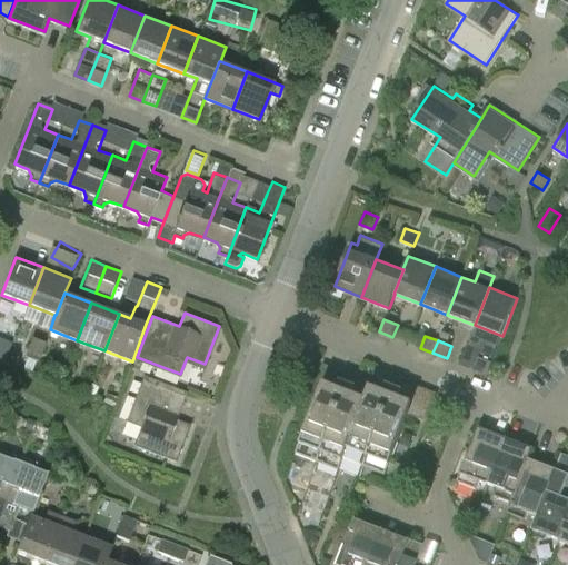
[(488,374),(492,362),(492,360),(497,349),(482,344),(481,347),(468,343),(460,363),(488,374)]
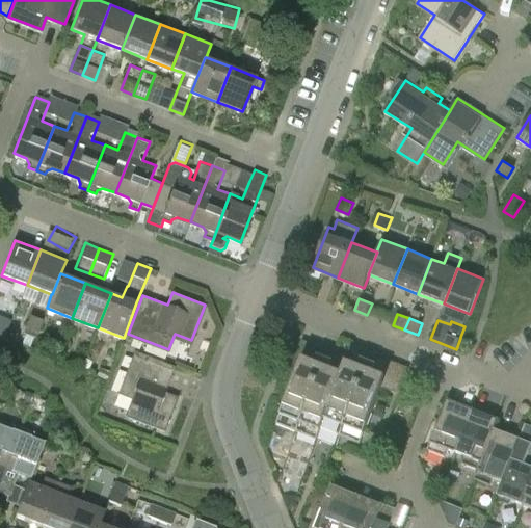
[(302,337),(294,357),(304,361),(312,341),(302,337)]
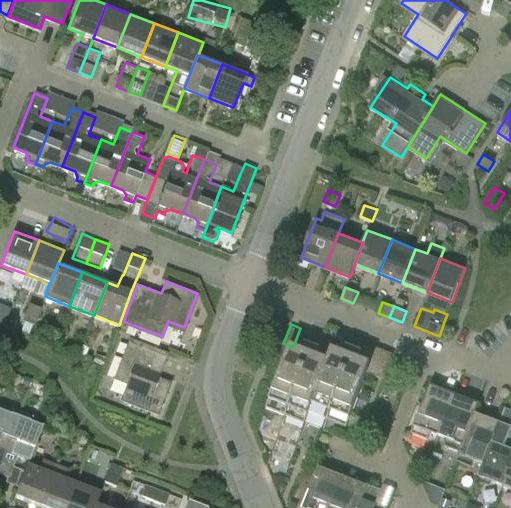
[(340,327),(336,339),(308,409),(309,410),(346,424),(367,370),(381,375),(384,374),(386,370),(376,367),(367,363),(358,359),(362,350),(349,345),(353,333),(340,327)]
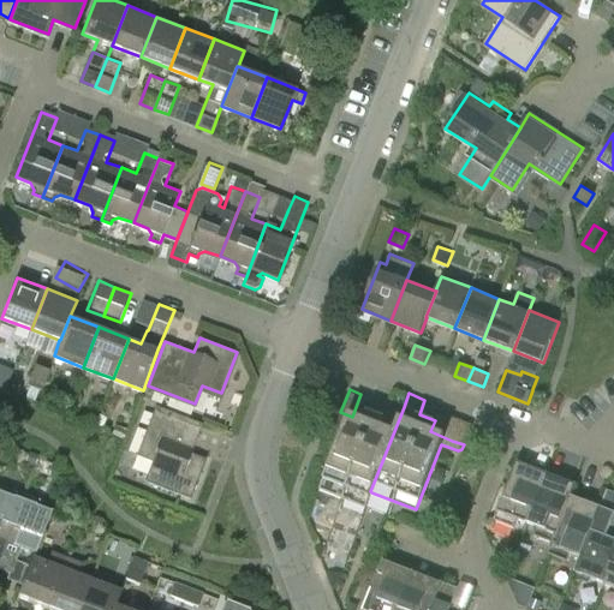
[(361,394),(352,417),(364,420),(368,410),(373,399),(361,394)]
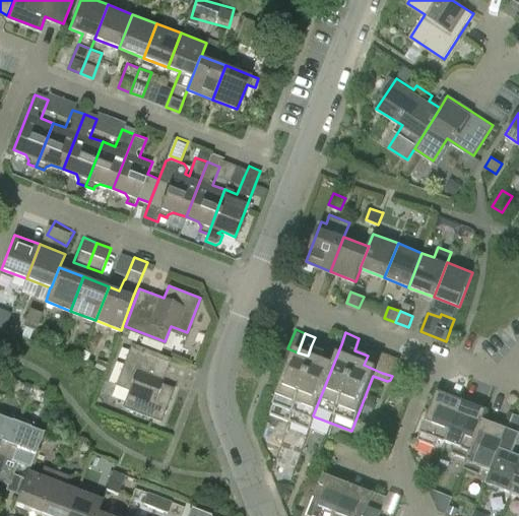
[(308,356),(298,352),(287,348),(286,353),(287,357),(292,358),(270,412),(310,428),(314,416),(313,415),(341,344),(328,339),(324,351),(311,346),(308,356)]
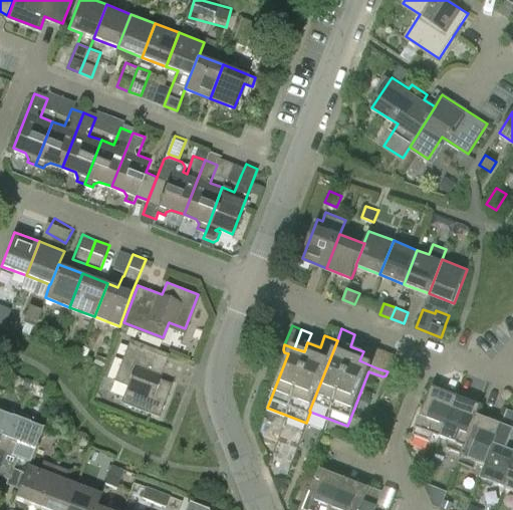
[(160,378),(170,353),(131,338),(114,378),(131,385),(124,401),(159,414),(171,383),(160,378)]
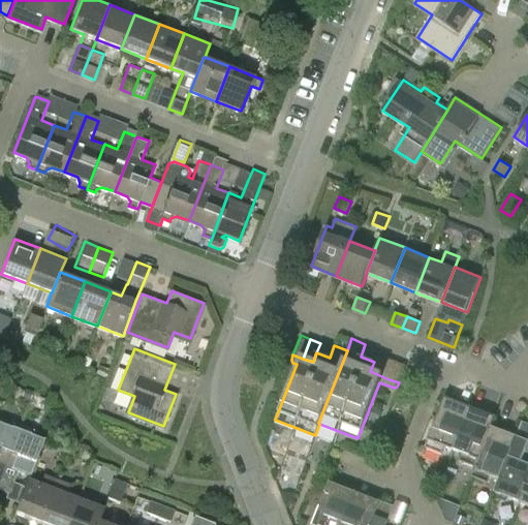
[(377,352),(374,362),(370,371),(379,375),(386,356),(377,352)]
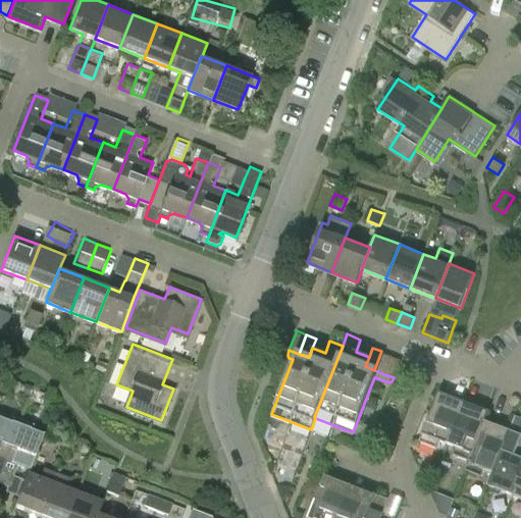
[(381,351),(374,370),(383,374),(392,355),(381,351)]
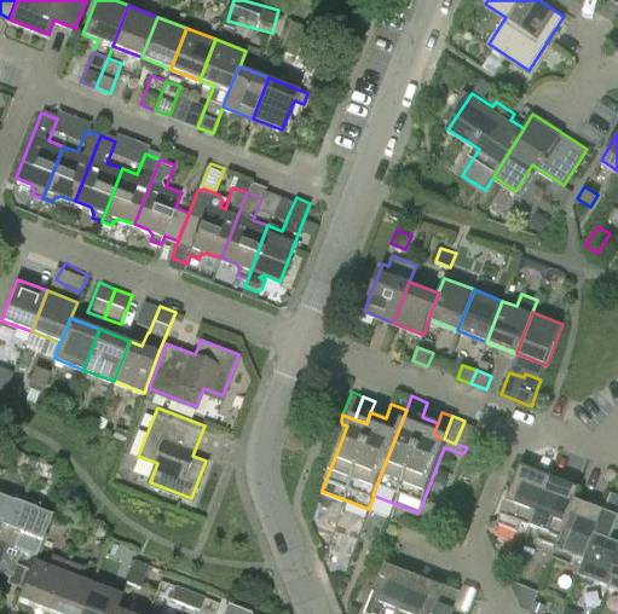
[(465,421),(455,444),(467,447),(475,426),(465,421)]
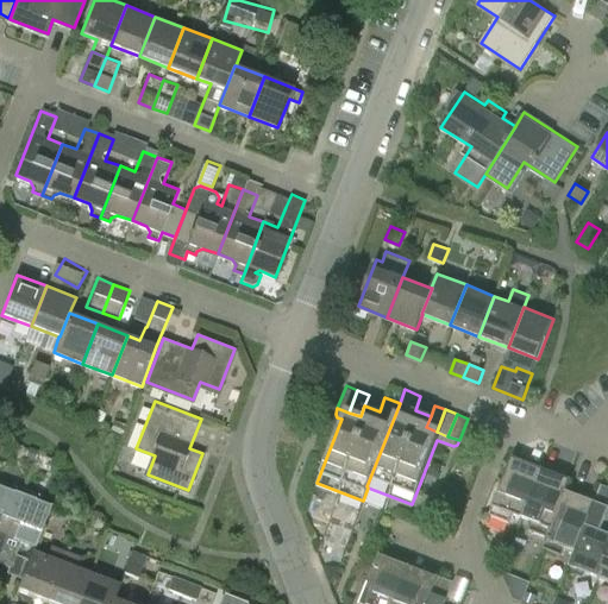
[(522,517),(541,467),(513,455),(490,513),(509,521),(513,513),(522,517)]
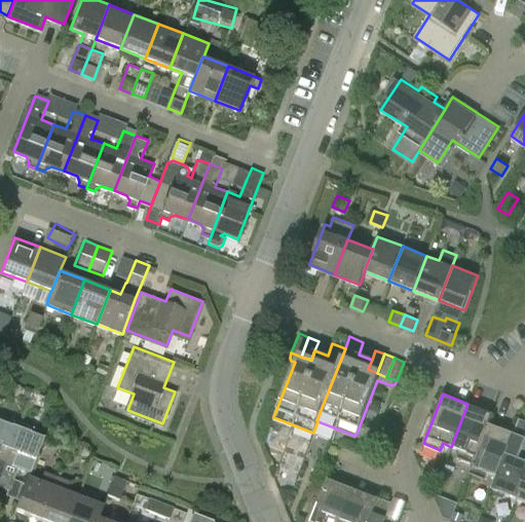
[(493,413),(467,404),(451,447),(459,450),(457,456),(473,462),(474,463),(489,422),(490,422),(493,413)]
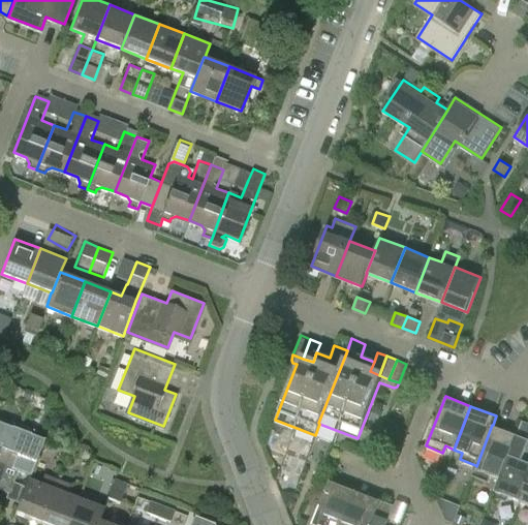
[(521,500),(527,480),(527,462),(523,460),(527,445),(527,422),(523,420),(518,434),(501,479),(499,477),(495,490),(521,500)]
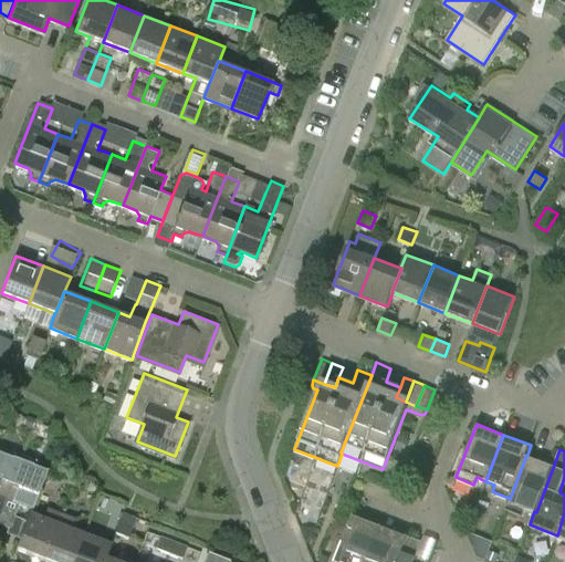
[(0,512),(7,497),(21,458),(0,450),(0,512)]
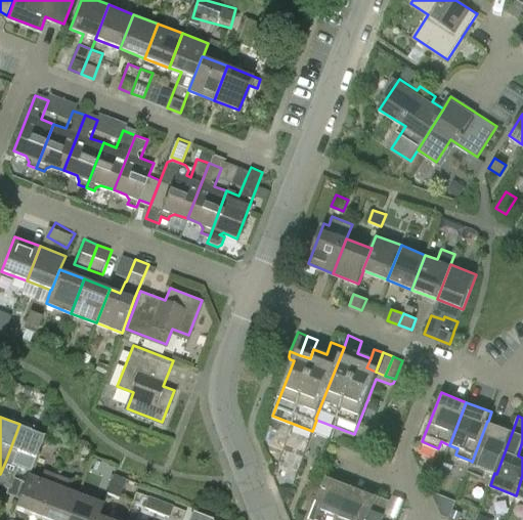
[(6,460),(0,474),(0,482),(10,486),(18,465),(31,470),(44,434),(31,429),(33,426),(20,421),(19,424),(6,460)]
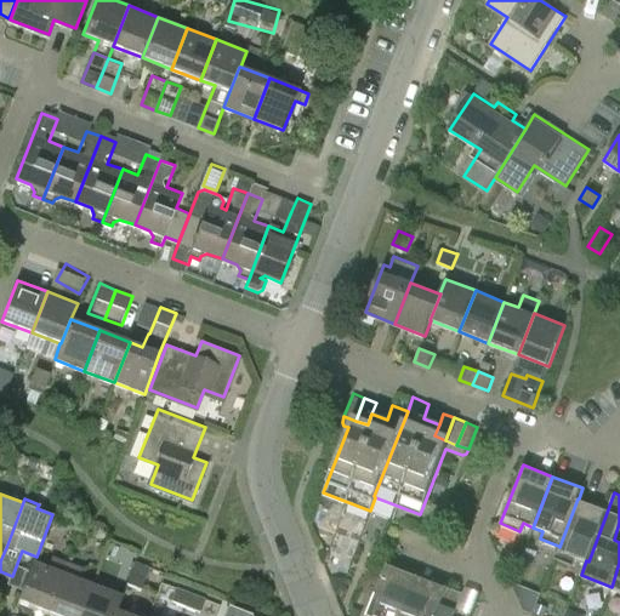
[(578,557),(586,560),(589,562),(608,509),(579,498),(578,498),(559,547),(558,546),(553,558),(574,565),(578,557)]
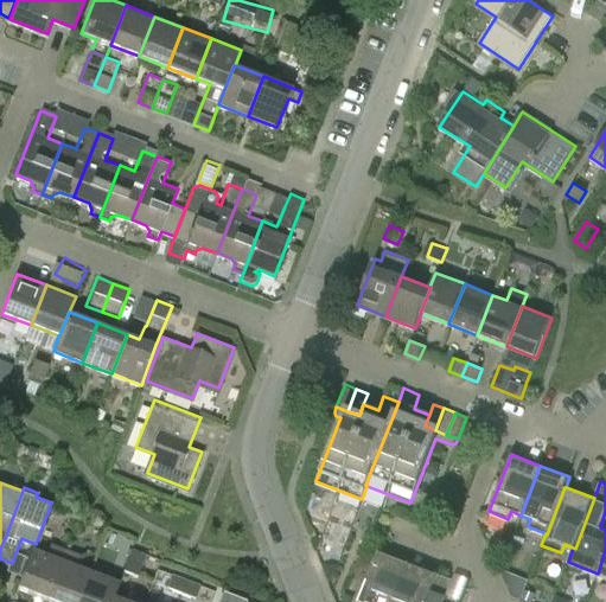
[(18,588),(46,599),(65,550),(50,544),(46,552),(33,548),(18,588)]
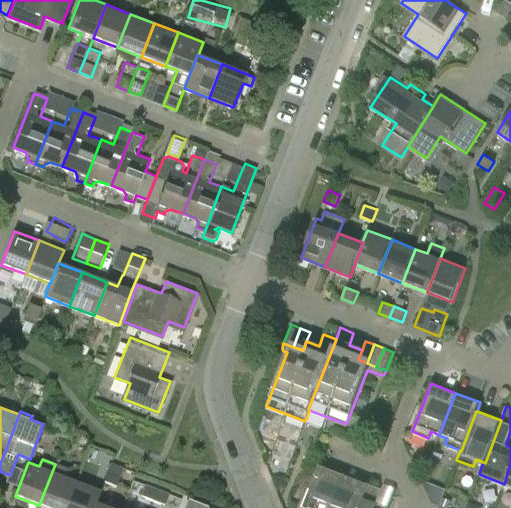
[(125,465),(112,460),(105,480),(117,485),(125,465)]
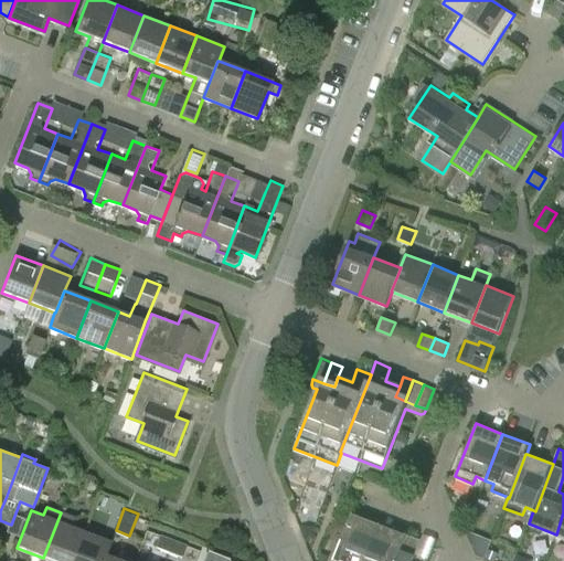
[(61,512),(43,558),(51,560),(73,560),(85,530),(72,526),(75,518),(61,512)]
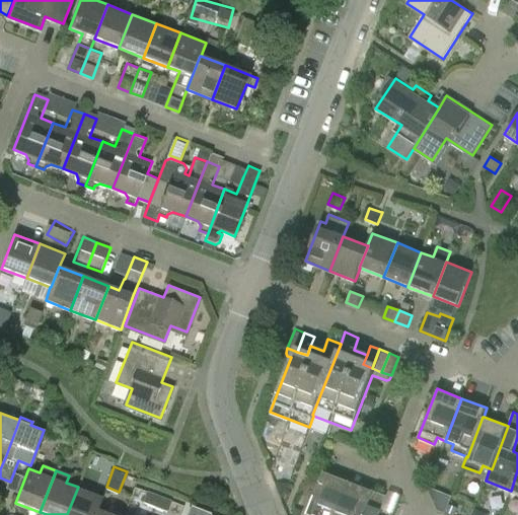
[(335,514),(344,494),(333,490),(338,476),(324,471),(306,514),(335,514)]
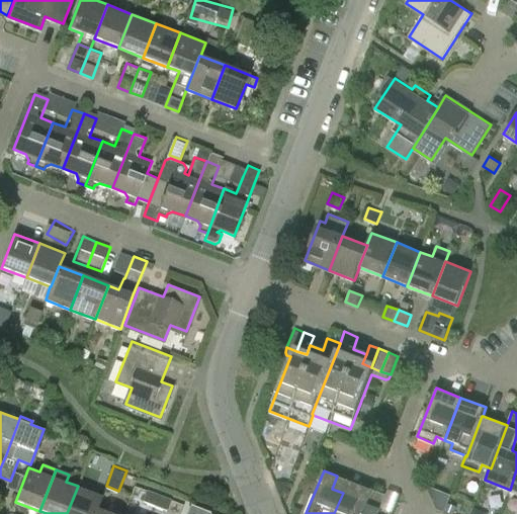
[(363,513),(373,490),(372,490),(360,485),(355,498),(343,493),(334,513),(363,513)]
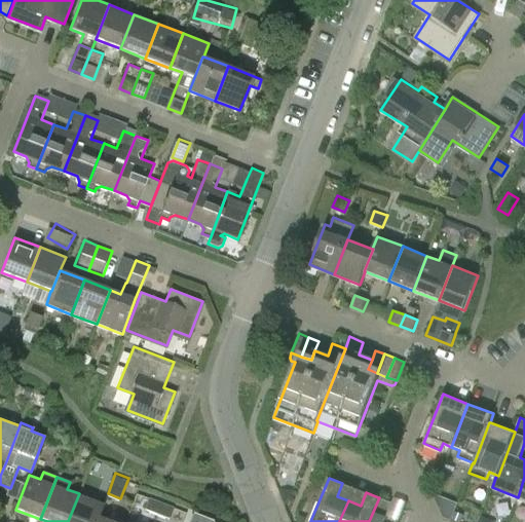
[(104,504),(79,493),(68,521),(97,521),(99,517),(104,504)]
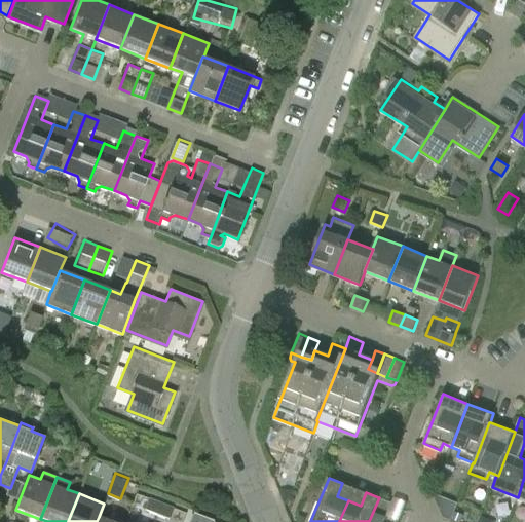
[(369,521),(383,521),(391,500),(378,495),(378,497),(379,497),(369,521)]
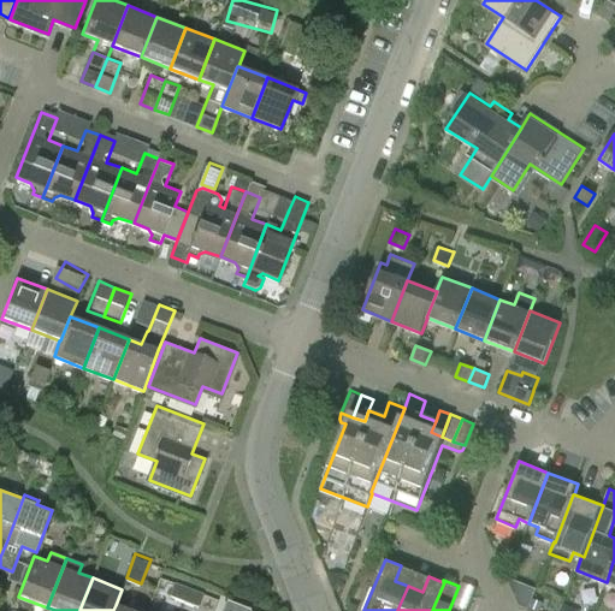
[(205,592),(189,586),(176,581),(170,594),(199,605),(205,592)]
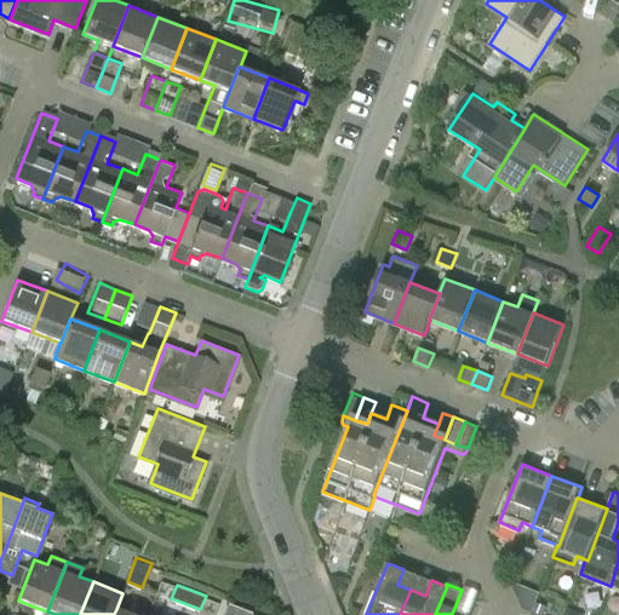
[(253,611),(229,602),(223,614),(252,614),(253,611)]
